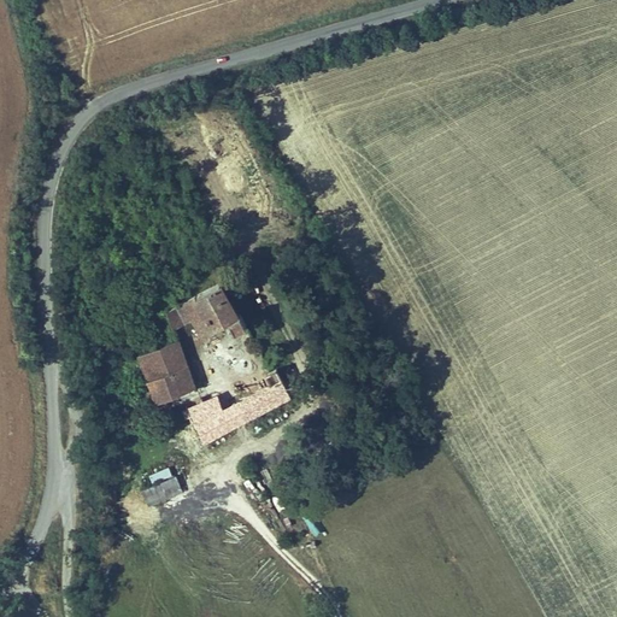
[(221,285),(184,304),(195,321),(206,338),(228,324),(234,321),(240,330),(250,323),(244,312),(239,315),(221,285)]
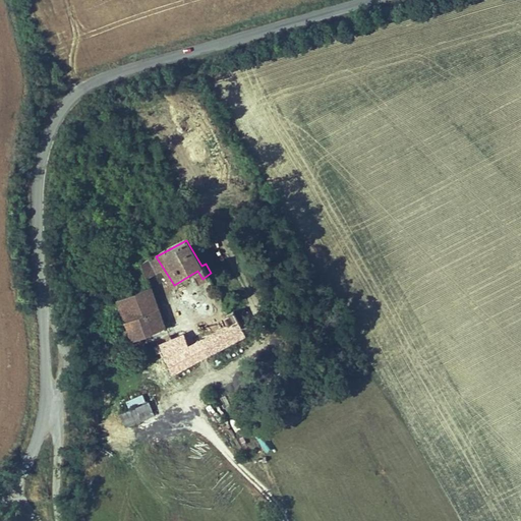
[(145,263),(152,281),(165,271),(156,256),(145,263)]
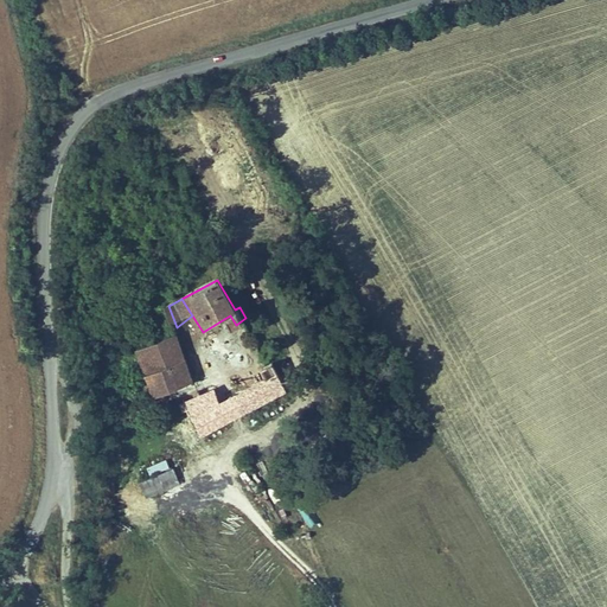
[(177,327),(168,306),(131,325),(152,381),(139,385),(144,396),(193,377),(177,327)]
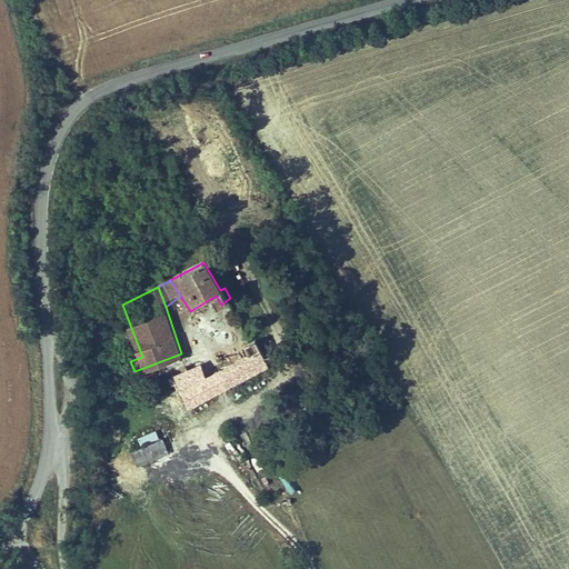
[(216,308),(221,305),(216,296),(210,299),(216,308)]
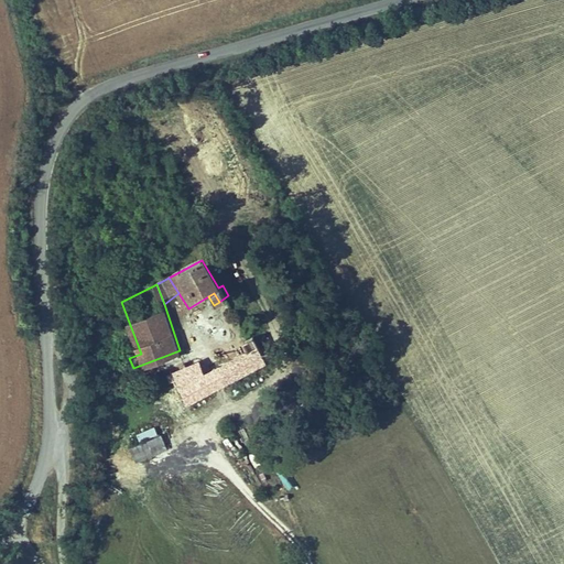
[(255,342),(243,347),(246,356),(215,369),(224,387),(267,369),(255,342)]
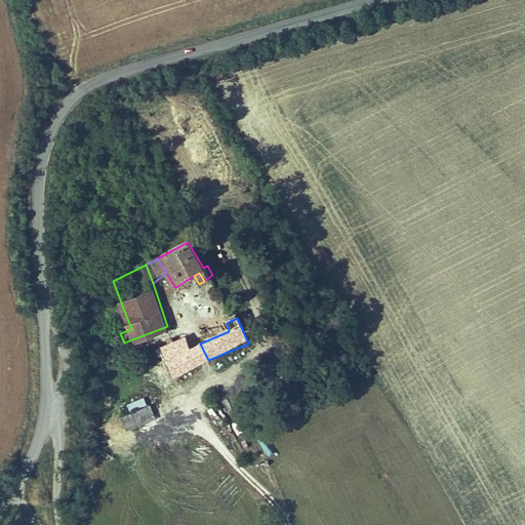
[(190,349),(183,335),(162,345),(156,347),(157,352),(162,349),(173,375),(198,365),(190,349)]
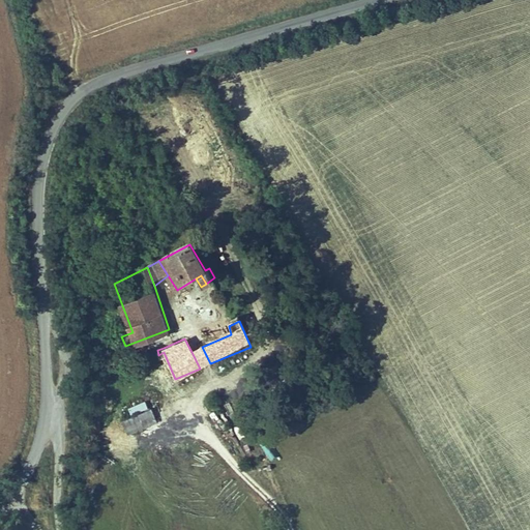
[(202,347),(192,352),(200,369),(210,363),(202,347)]
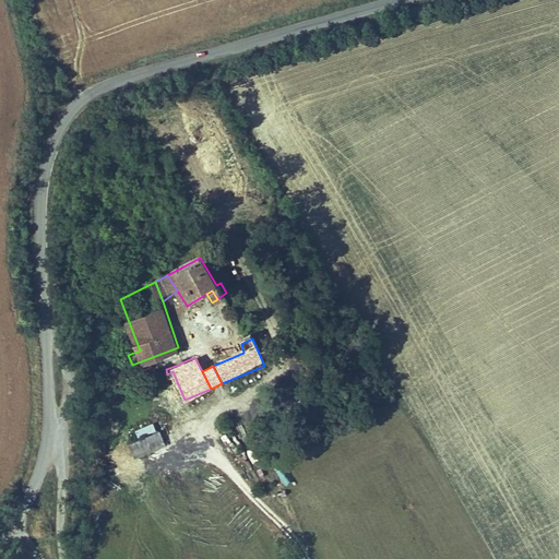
[(138,435),(157,429),(155,421),(135,426),(138,435)]
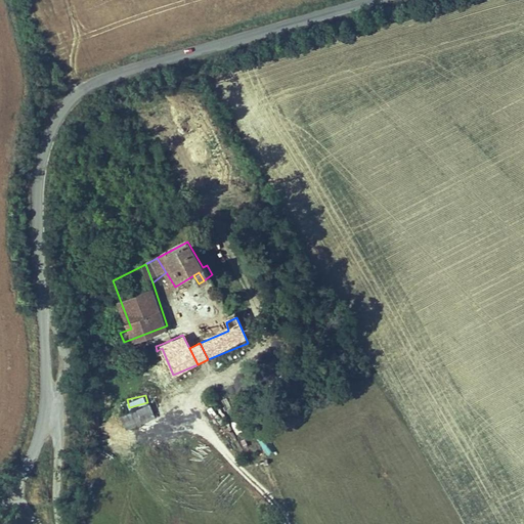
[(147,404),(120,418),(126,431),(154,419),(147,404)]
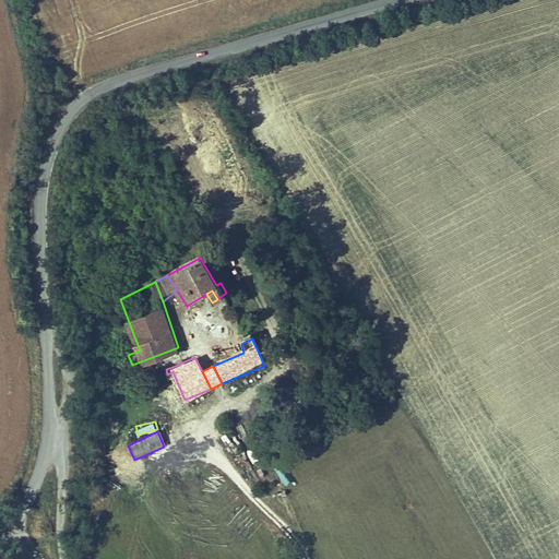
All buildings are outlined.
